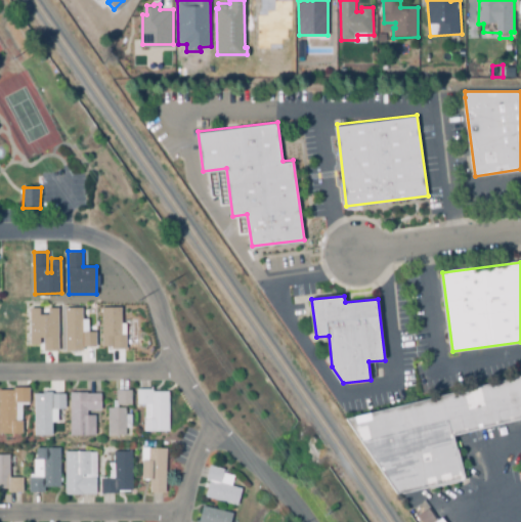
[(58,306),(58,349),(43,349),(43,338),(40,338),(40,342),(32,343),(31,307),(39,307),(39,313),(48,313),(48,306),(58,306)]
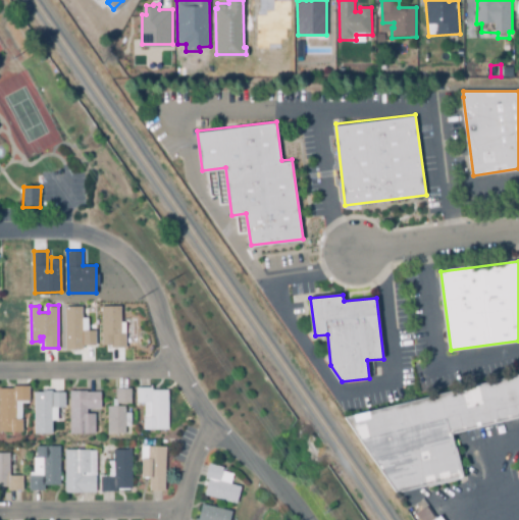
[(82,305),(82,330),(95,329),(96,344),(83,344),(83,347),(65,347),(64,306),(82,305)]
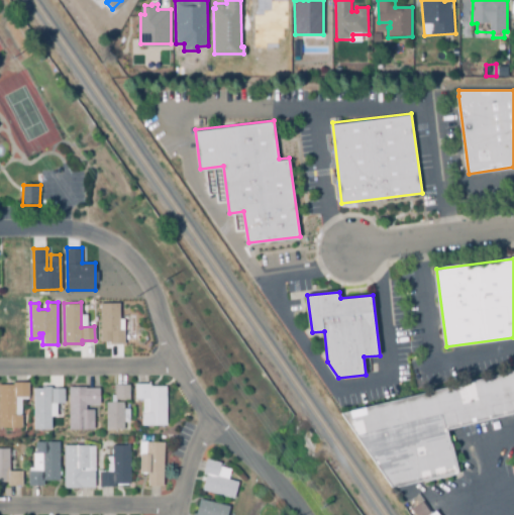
[(118,302),(119,330),(123,330),(123,342),(119,342),(102,342),(102,302),(118,302)]
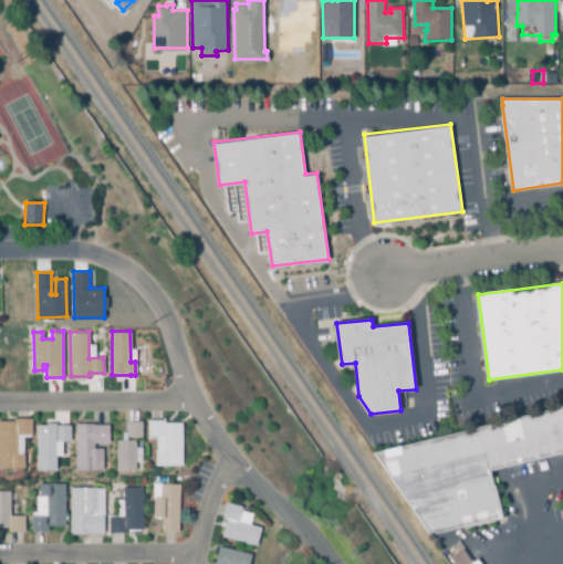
[(431,535),(376,452),(562,406),(562,452),(491,470),(503,518),(431,535)]
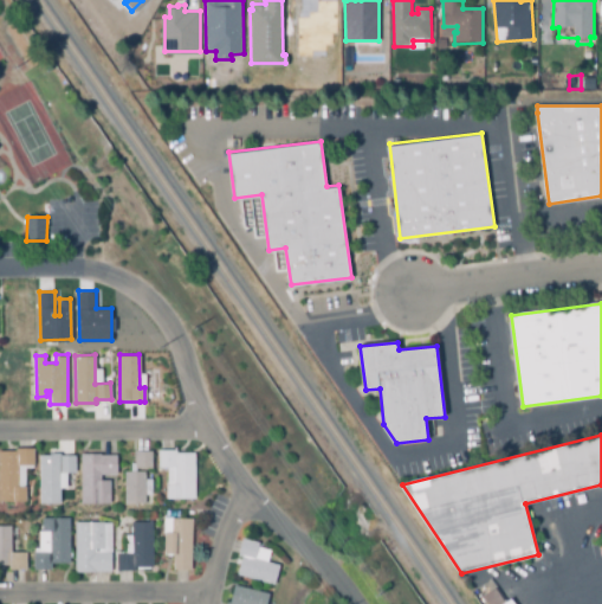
[(34,447),(34,464),(26,464),(27,500),(0,500),(0,450),(18,450),(18,447),(34,447)]
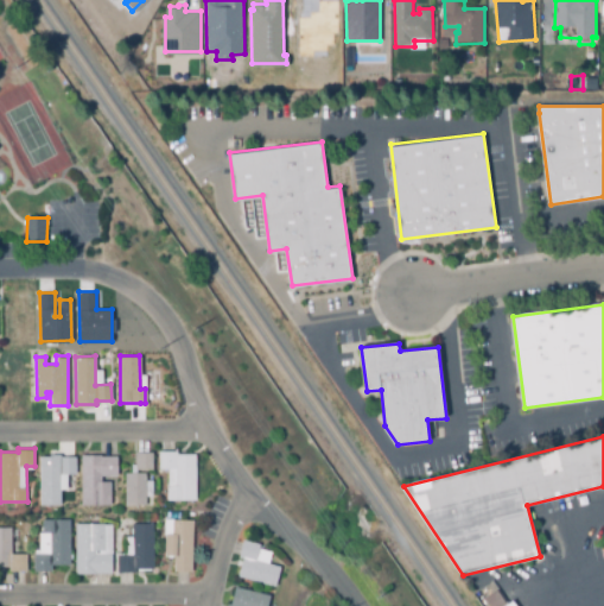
[(198,500),(170,500),(170,468),(161,468),(161,452),(177,452),(177,455),(197,455),(198,500)]
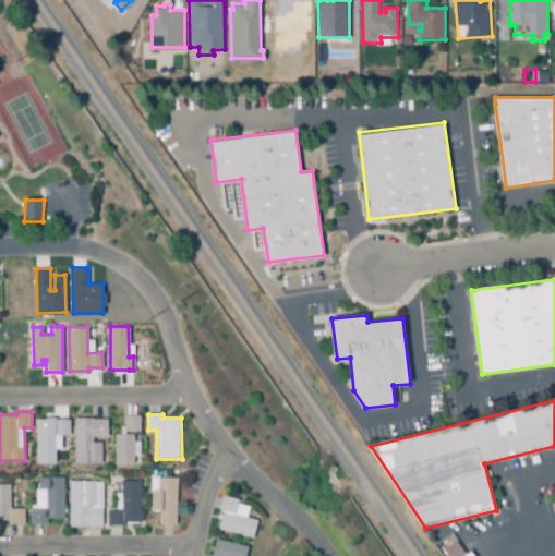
[(143,431),(127,431),(127,415),(143,415),(143,431)]
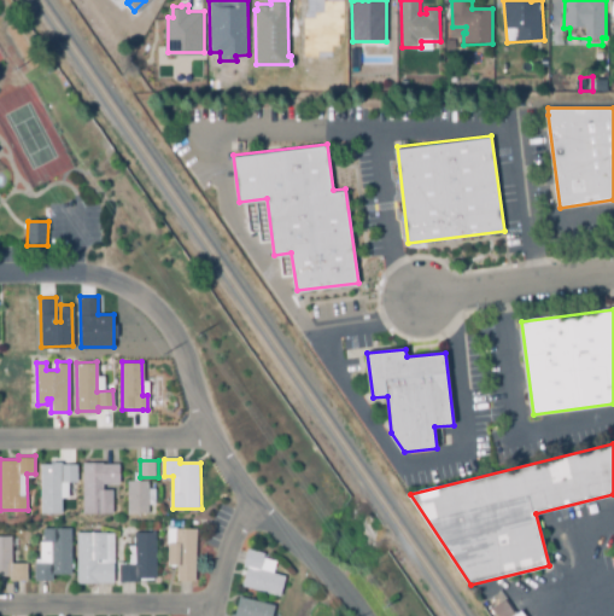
[(62,510),(42,510),(42,464),(76,463),(76,481),(68,481),(68,492),(60,492),(62,510)]
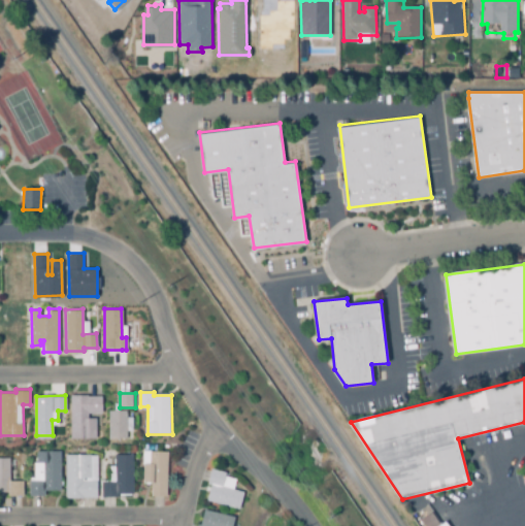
[(72,439),(72,396),(90,396),(90,397),(103,396),(103,414),(89,414),(89,419),(98,419),(98,439),(72,439)]
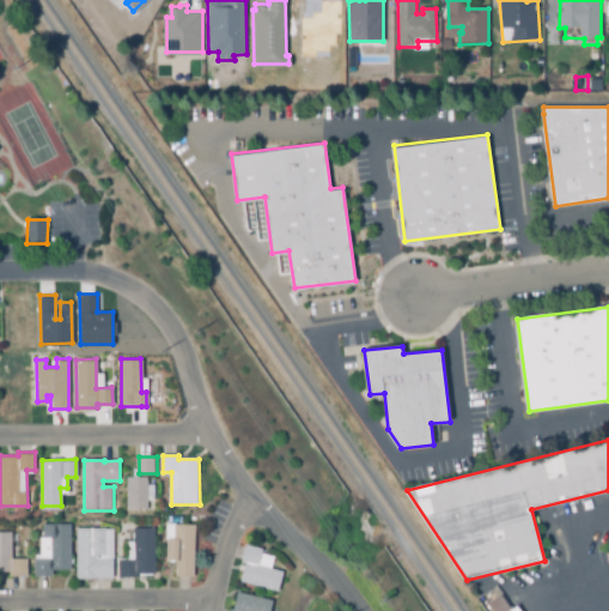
[(129,510),(128,478),(148,477),(150,509),(129,510)]
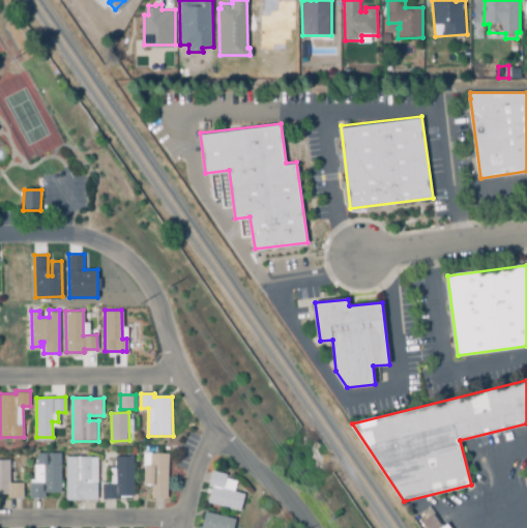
[(47,499),(31,498),(31,479),(36,479),(36,465),(38,465),(39,453),(63,453),(62,493),(47,492),(47,499)]
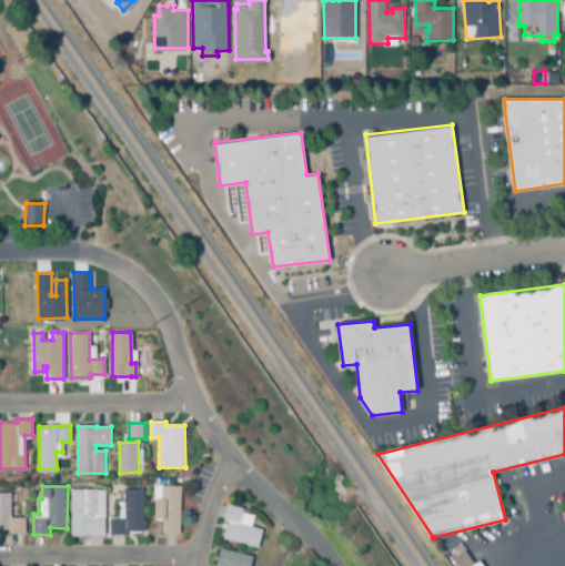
[(181,535),(164,535),(164,519),(155,519),(157,486),(183,487),(181,535)]
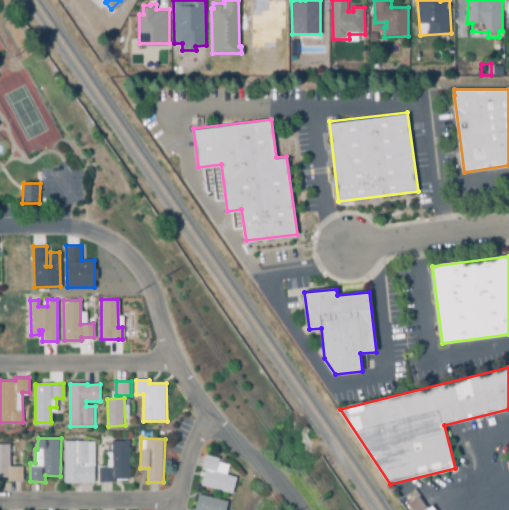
[(114,482),(101,482),(101,468),(107,468),(107,452),(113,452),(113,441),(131,440),(131,479),(114,479),(114,482)]
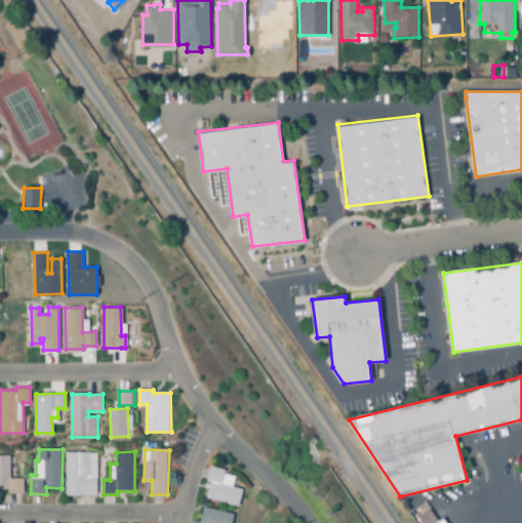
[(98,496),(67,495),(68,453),(99,453),(98,496)]
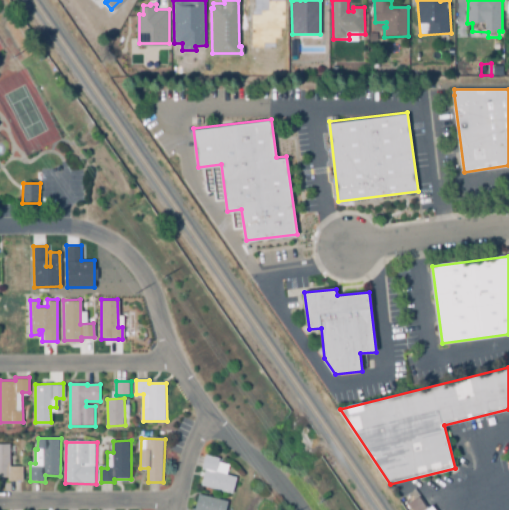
[(24,482),(10,482),(10,478),(0,478),(0,444),(11,444),(11,467),(24,467),(24,482)]
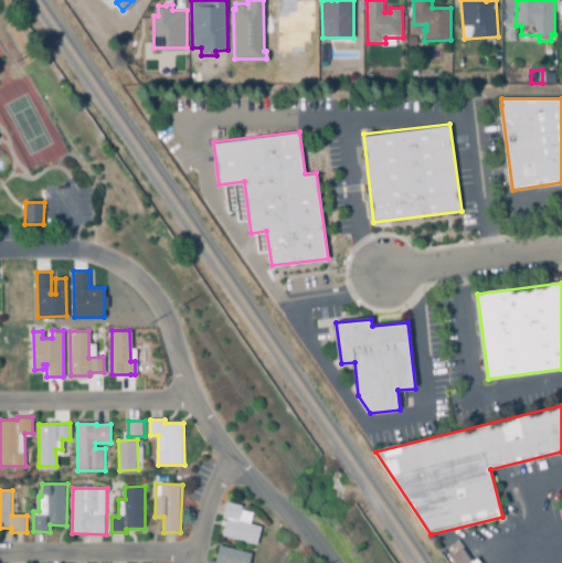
[(258,545),(223,537),(229,519),(224,518),(229,501),(244,506),(242,514),(253,517),(251,523),(263,527),(258,545)]
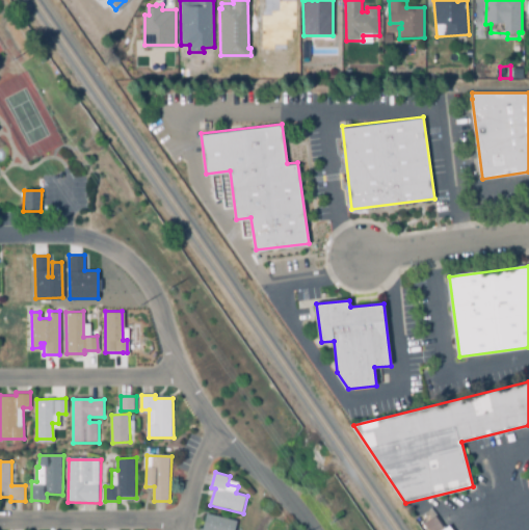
[(201,529),(202,529),(204,529),(208,513),(239,521),(236,529),(201,529)]
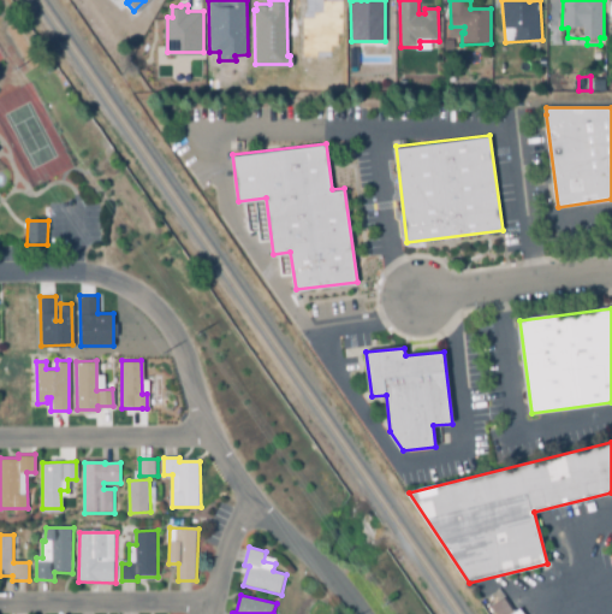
[(503,613),(512,608),(505,596),(492,606),(497,613),(503,613)]
